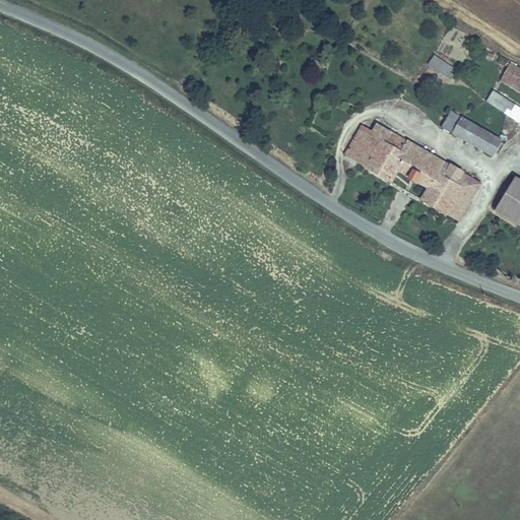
[(432,56),(427,67),(450,77),(455,67),(432,56)]
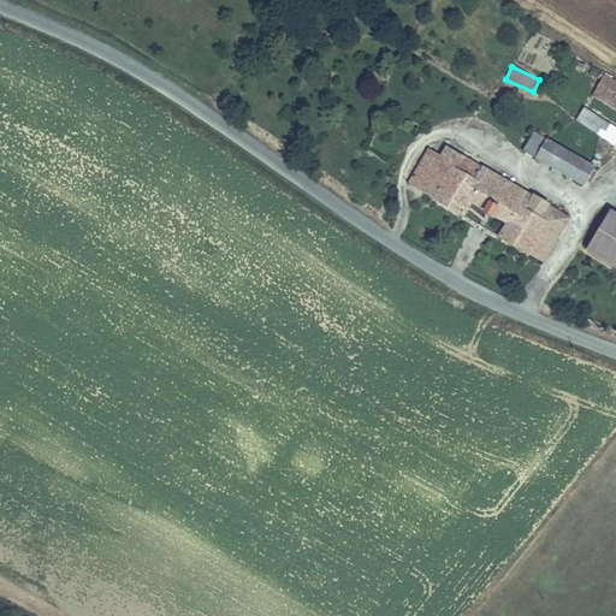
[(615,108),(615,86),(605,78),(594,95),(615,108)]
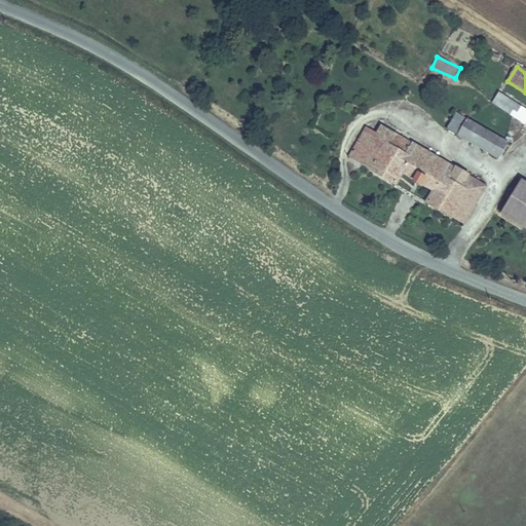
[(525,125),(525,124),(525,109),(500,92),(493,103),(525,125)]
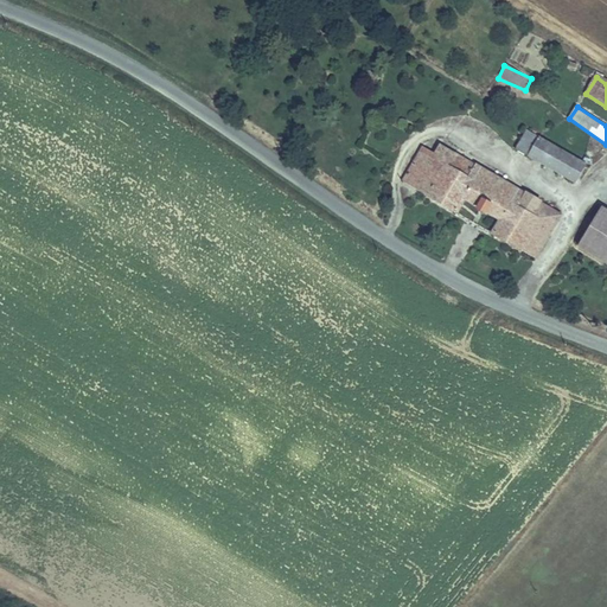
[(574,185),(585,167),(526,132),(516,151),(574,185)]
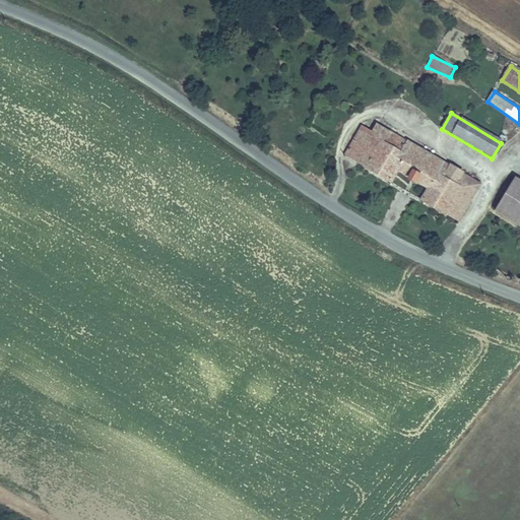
[(458,220),(478,185),(368,121),(347,154),(392,181),(400,171),(410,178),(408,181),(416,185),(418,183),(430,189),(424,200),(458,220)]
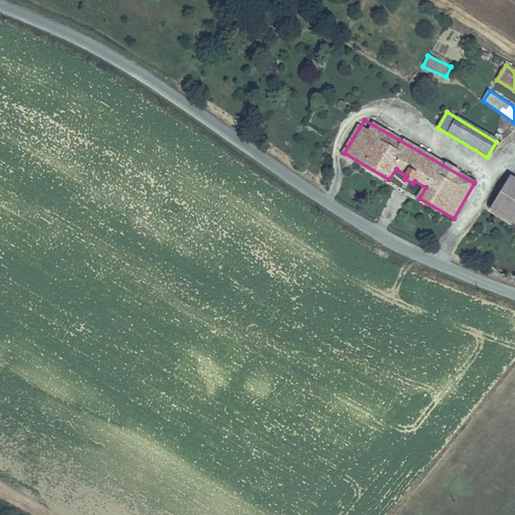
[(514,222),(514,178),(511,176),(492,209),(514,222)]
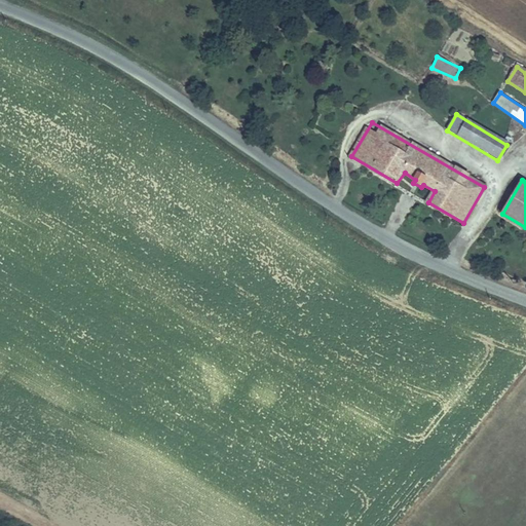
All buildings are outlined.
